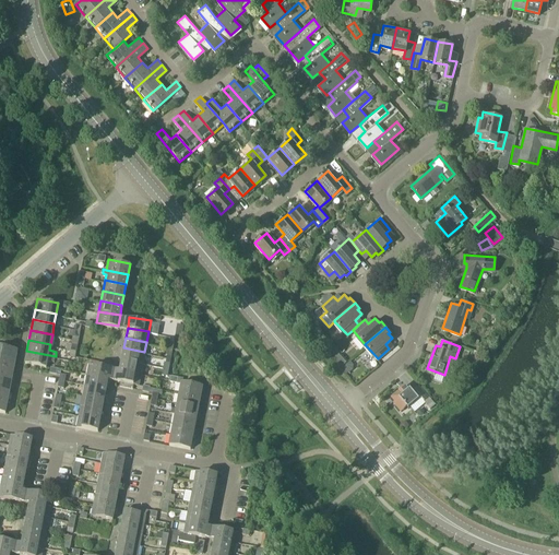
[(0,344),(0,355),(15,358),(18,347),(14,347),(0,344)]
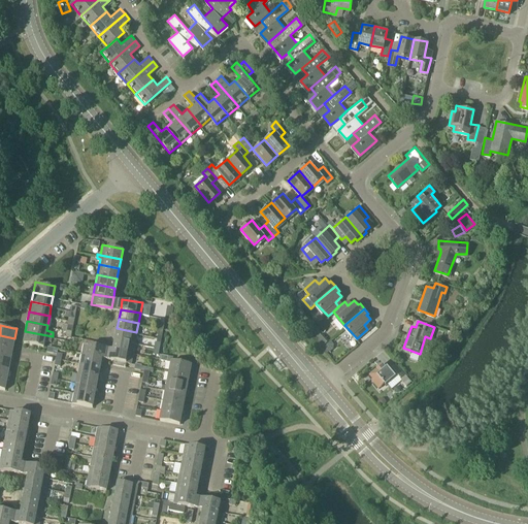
[(117,328),(114,338),(134,342),(136,332),(117,328)]
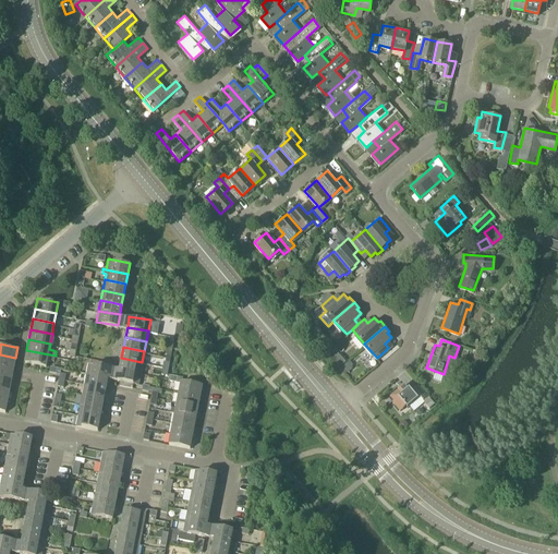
[(56,356),(26,350),(24,361),(46,364),(47,358),(55,360),(56,356)]
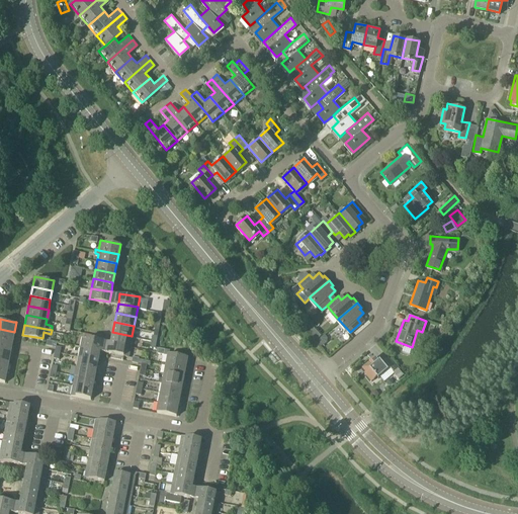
[(0,329),(0,339),(12,342),(14,332),(0,329)]
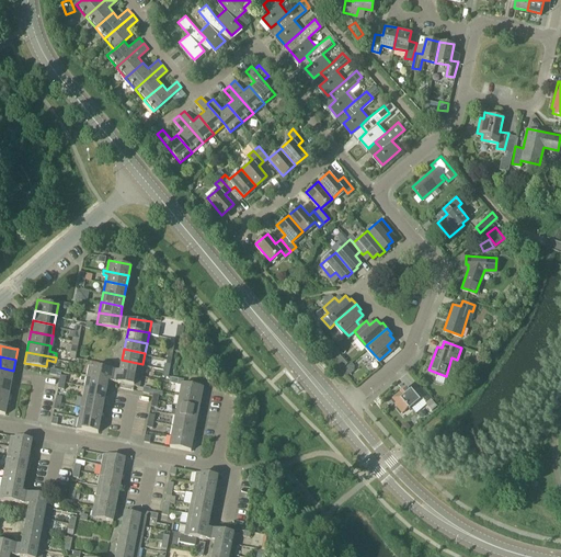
[(122,360),(119,370),(141,374),(142,364),(122,360)]
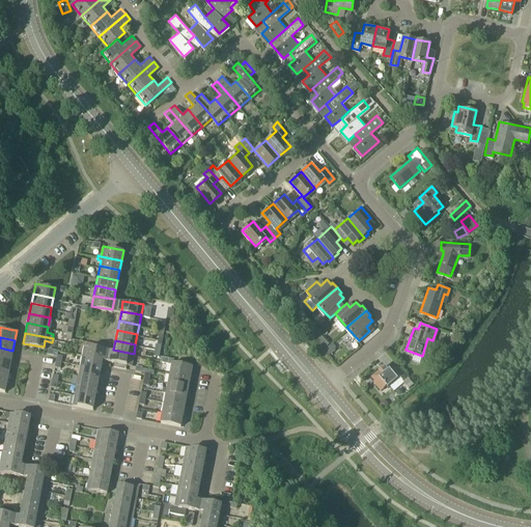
[(84,343),(82,354),(103,358),(104,348),(93,345),(84,343)]
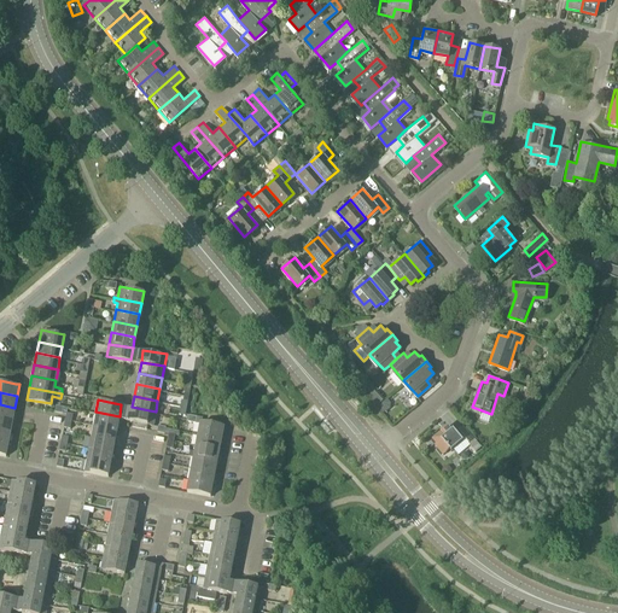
[(0,404),(0,416),(12,419),(15,408),(0,404)]
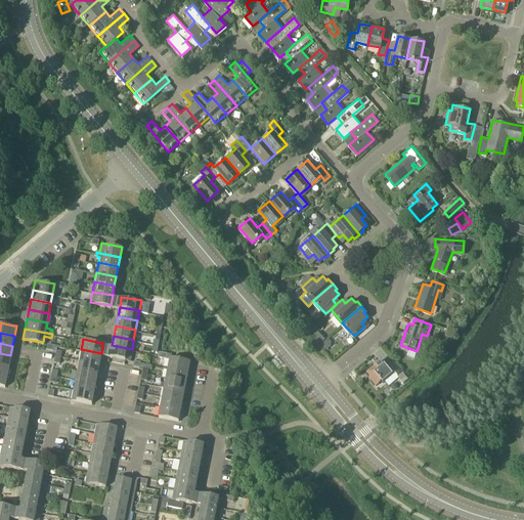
[(132,349),(112,345),(110,355),(113,356),(112,359),(124,362),(125,358),(130,359),(132,349)]
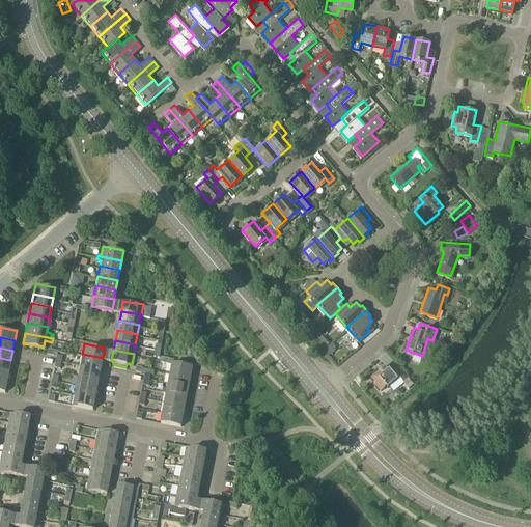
[(82,354),(80,364),(101,367),(103,358),(82,354)]
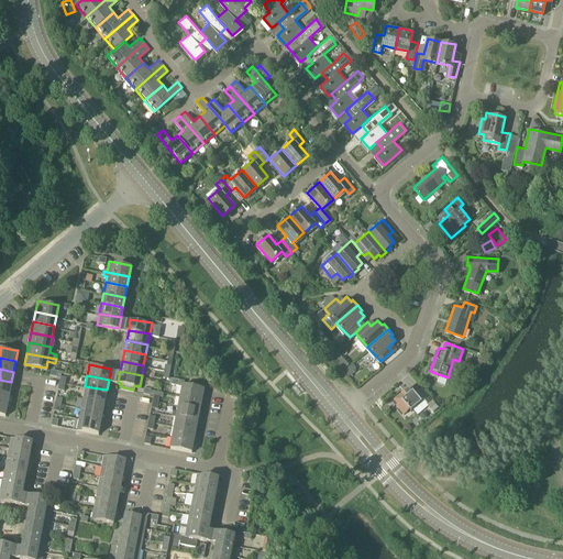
[(178,383),(183,384),(180,394),(201,397),(203,386),(184,383),(184,379),(173,376),(172,382),(178,383)]
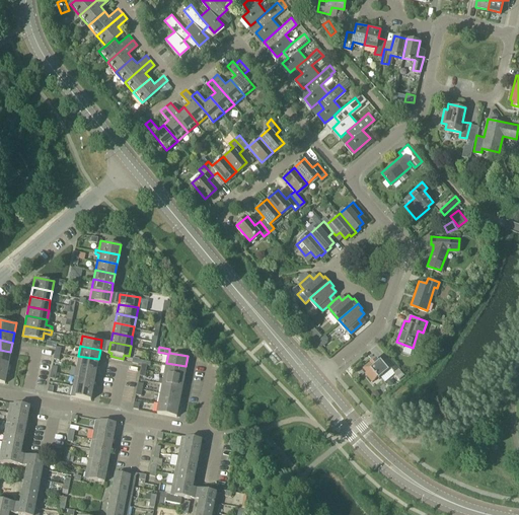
[(0,350),(0,360),(8,362),(10,352),(0,350)]
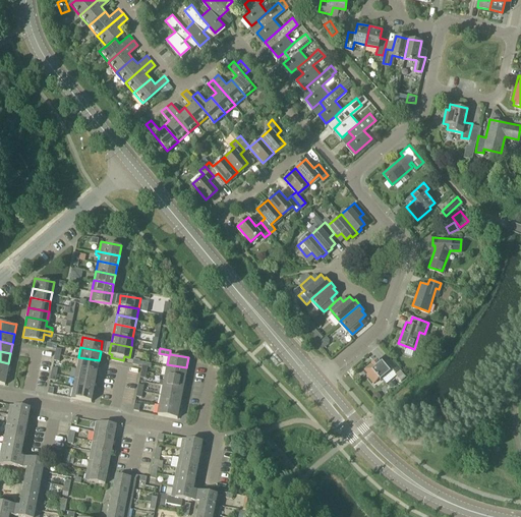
[(78,357),(76,366),(97,370),(99,360),(78,357)]
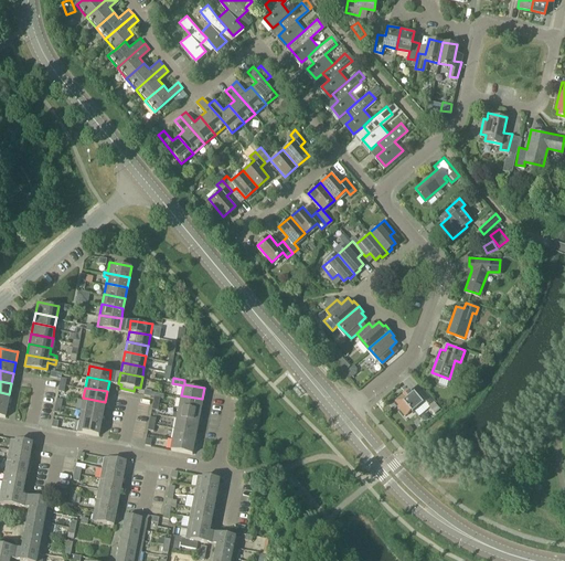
[(416,397),(408,388),(395,399),(398,403),(397,404),(405,414),(413,408),(414,409),(422,403),(419,401),(424,398),(428,403),(433,400),(423,388),(418,392),(419,393),(416,397)]
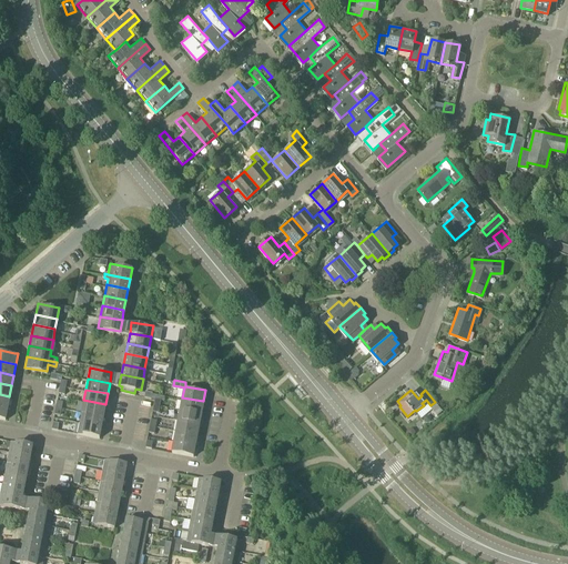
[(0,394),(0,404),(7,406),(9,396),(0,394)]
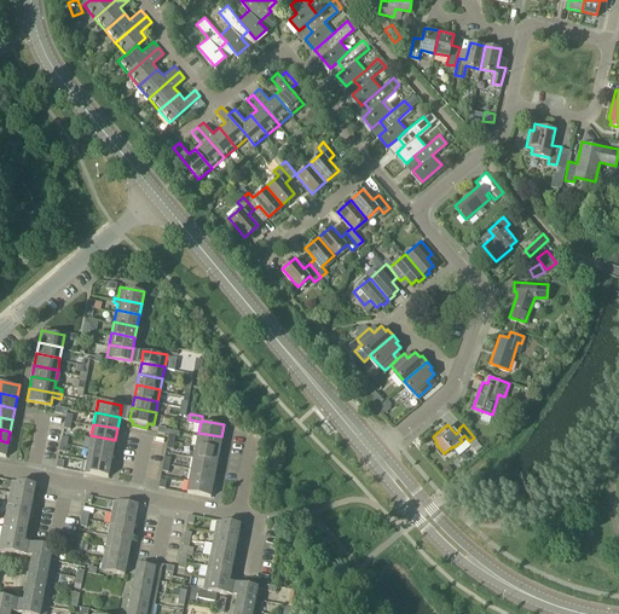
[(198,433),(196,444),(219,449),(221,436),(198,433)]
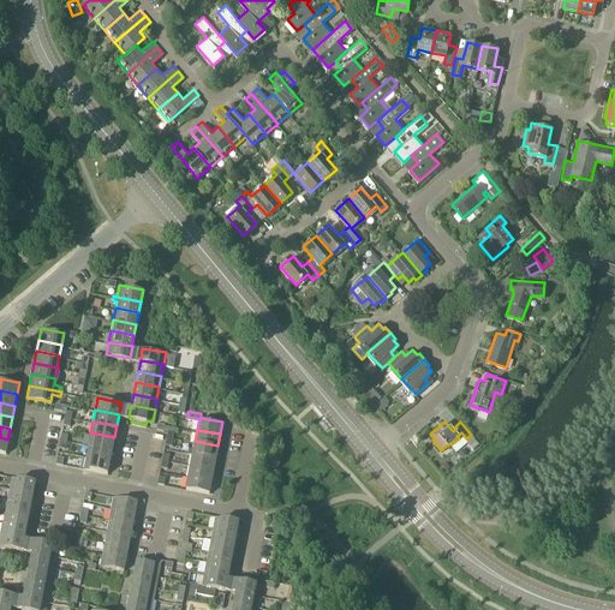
[(90,432),(89,443),(112,448),(114,437),(90,432)]
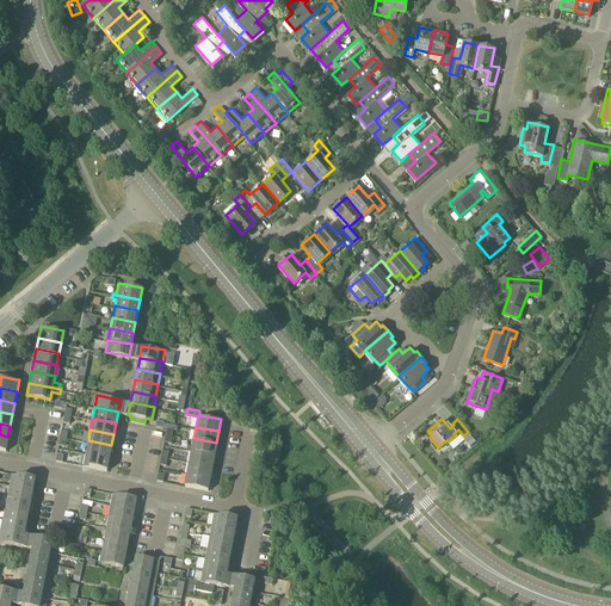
[(187,449),(191,450),(215,453),(216,443),(193,438),(192,444),(187,444),(187,449)]
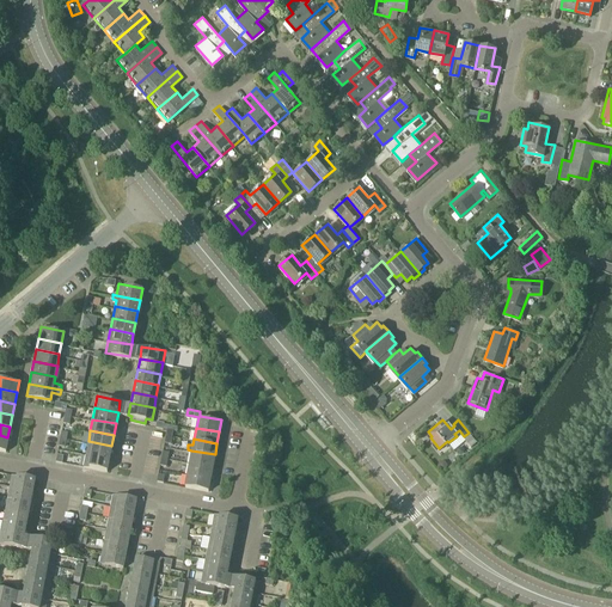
[(89,441),(86,453),(109,458),(111,446),(89,441)]
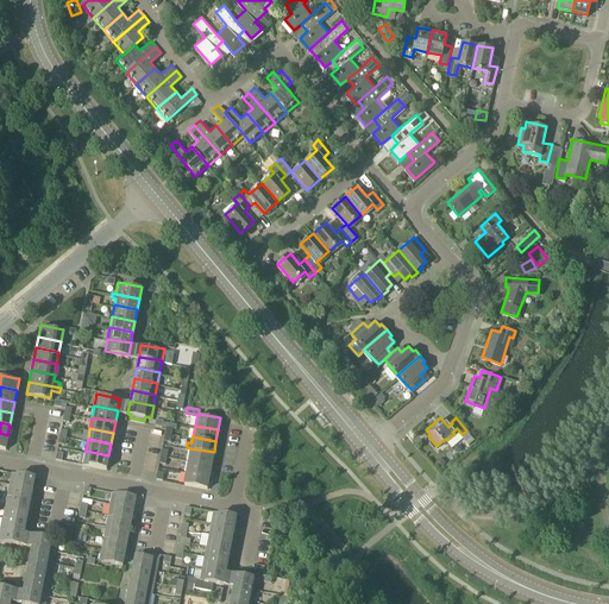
[(190,448),(188,459),(212,464),(214,452),(190,448)]
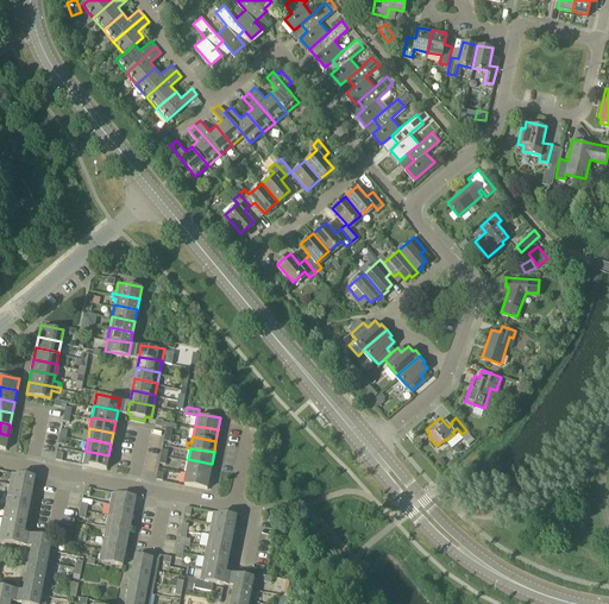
[(86,451),(83,463),(106,467),(108,455),(86,451)]
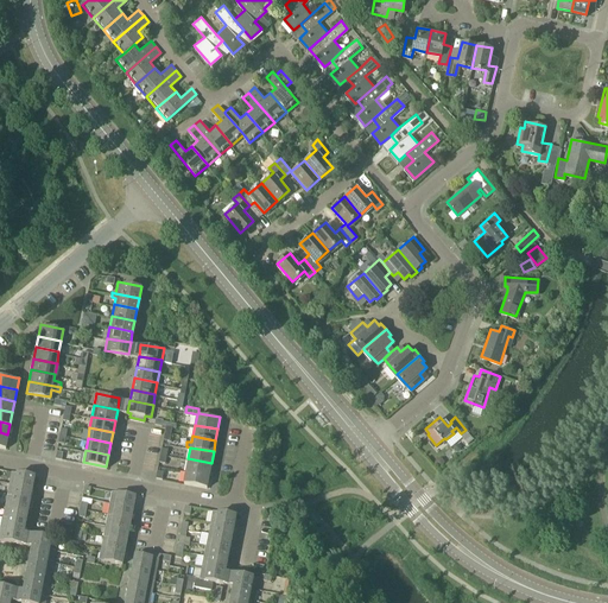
[(188,458),(185,469),(209,474),(211,463),(188,458)]
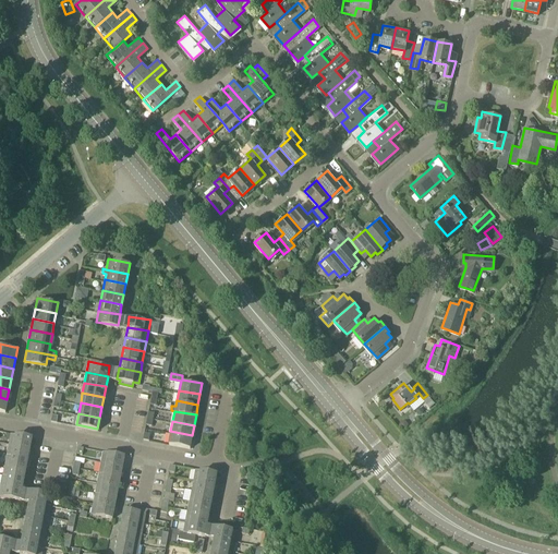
[(192,435),(170,431),(169,442),(190,446),(192,435)]
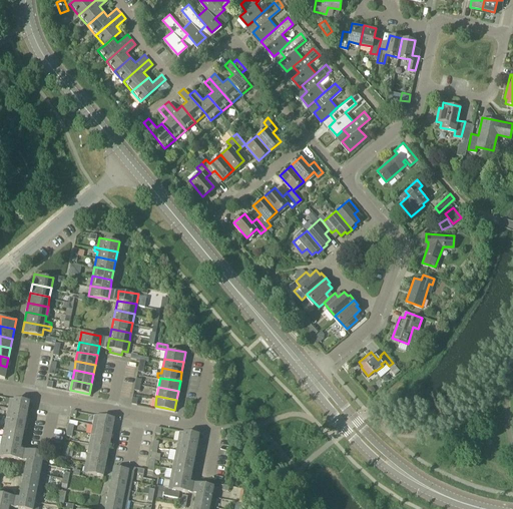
[(10,397),(8,406),(27,410),(29,400),(10,397)]
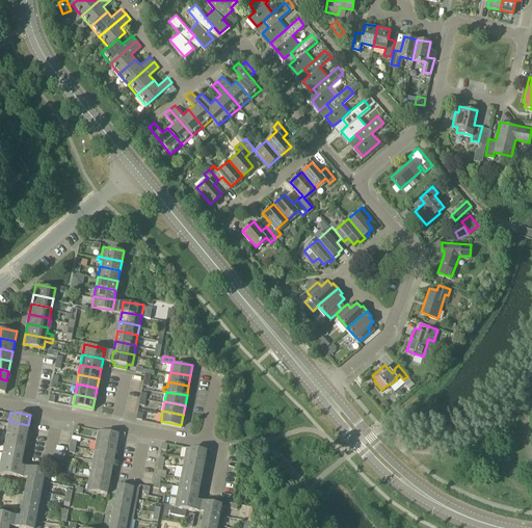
[(8,421),(6,431),(27,434),(28,425),(8,421)]
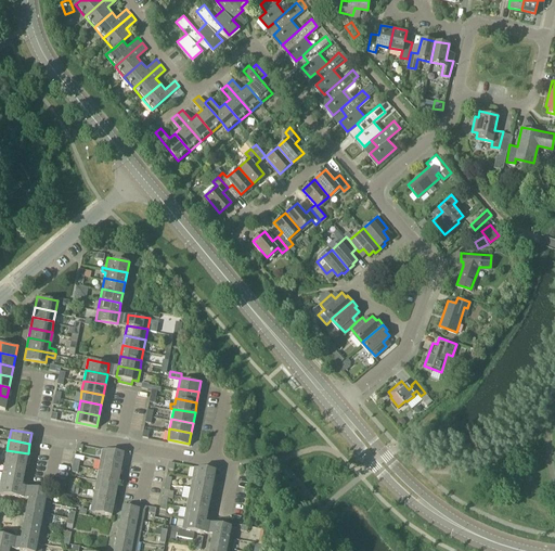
[(102,447),(101,458),(121,461),(124,451),(102,447)]
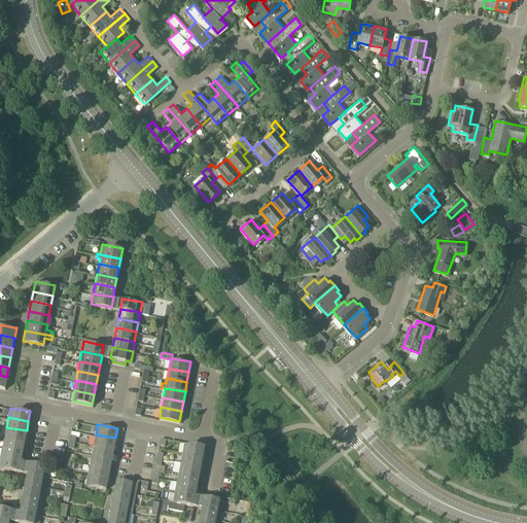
[(6,427),(4,437),(25,441),(27,430),(6,427)]
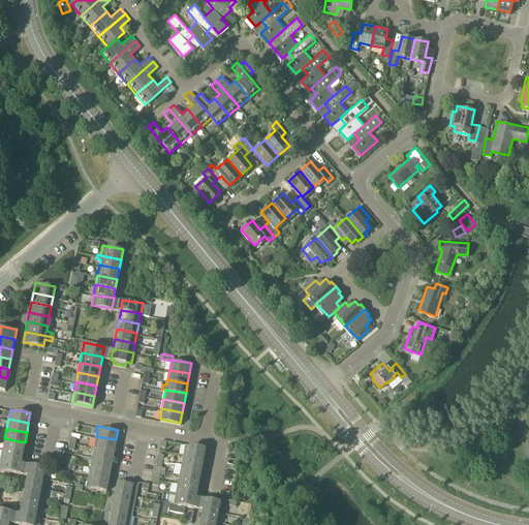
[(96,436),(94,445),(114,450),(116,439),(96,436)]
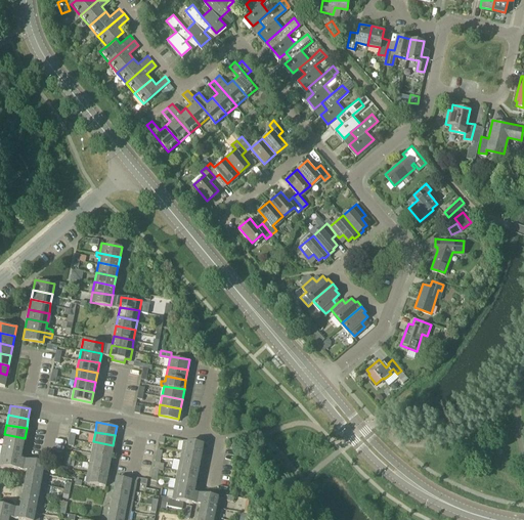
[(4,434),(2,444),(23,448),(25,438),(4,434)]
